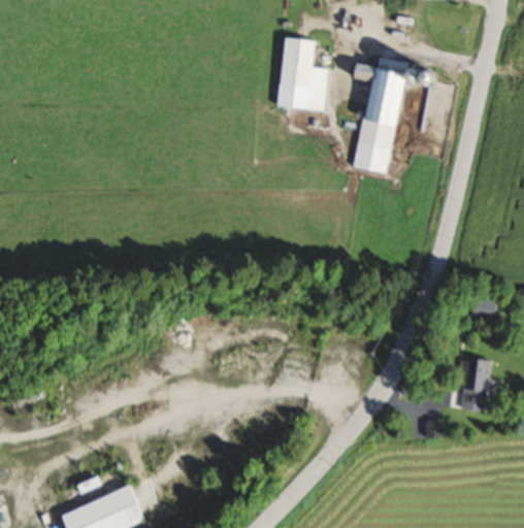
[(325,110),(329,67),(313,66),(316,40),(285,37),(279,106),(325,110)]
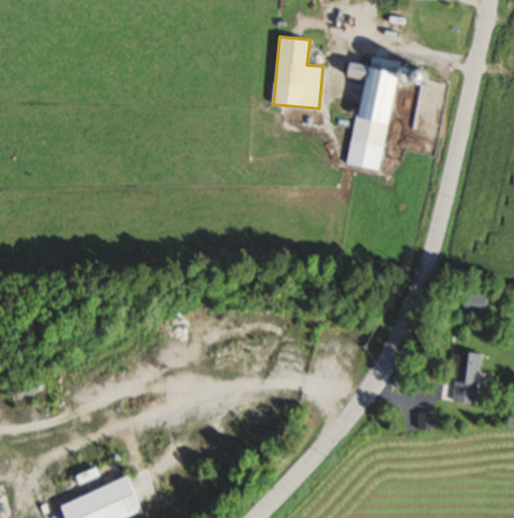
[(348,164),(379,169),(395,80),(426,86),(429,67),(372,58),(371,66),(346,62),(344,76),(362,79),(348,164)]
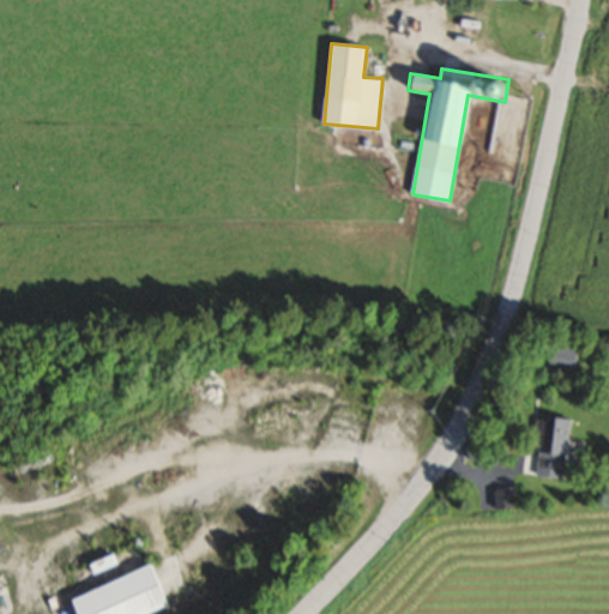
[(574,374),(580,348),(554,341),(547,367),(574,374)]
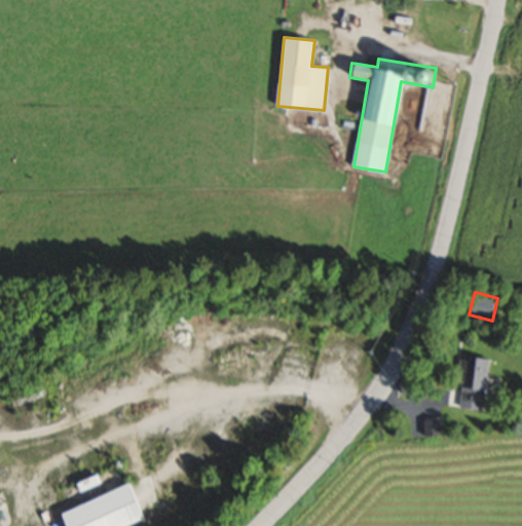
[(488,360),(463,357),(456,407),(482,410),(488,360)]
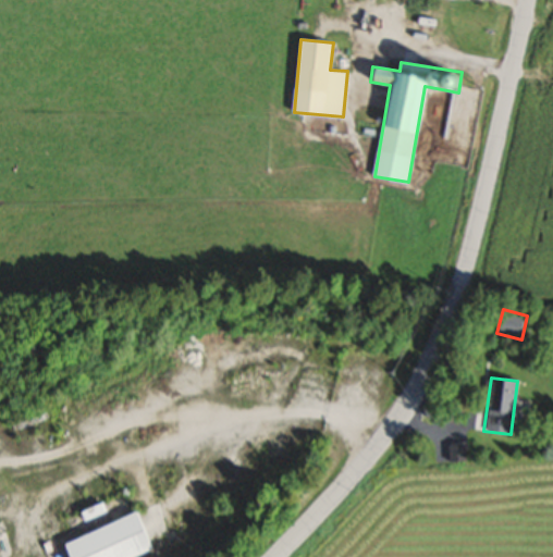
[(64,556),(131,556),(152,548),(136,511),(59,544),(64,556)]
